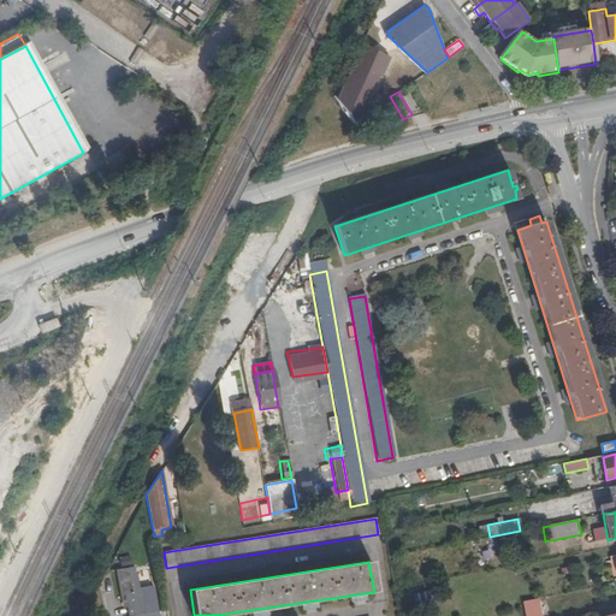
[(134,567),(128,568),(136,615),(159,615),(154,587),(138,591),(134,567)]
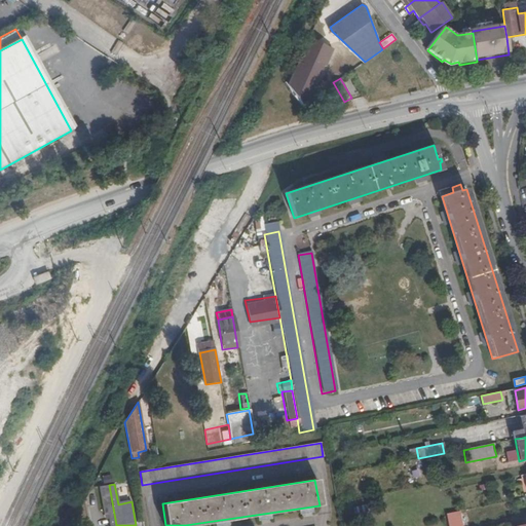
[(116,525),(109,485),(100,486),(105,514),(109,513),(110,525),(116,525)]
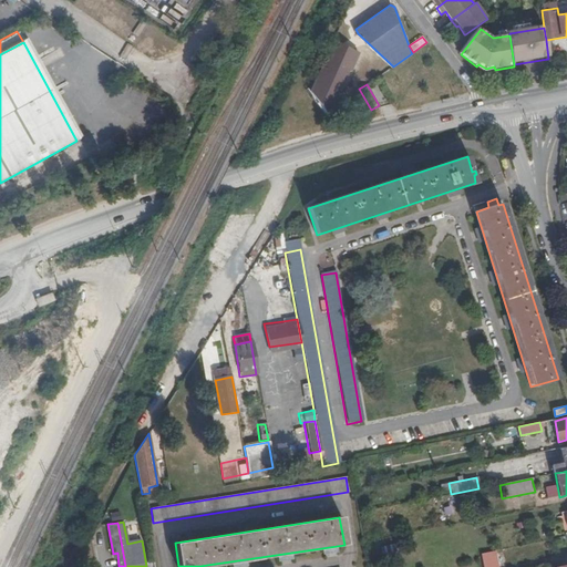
[(498,566),(495,550),(481,554),(483,566),(498,566)]
